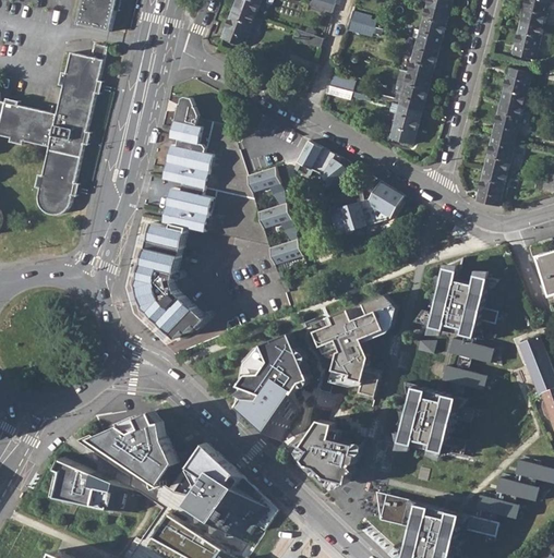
[(80,0),(75,23),(109,31),(113,9),(117,10),(119,0),(80,0)]
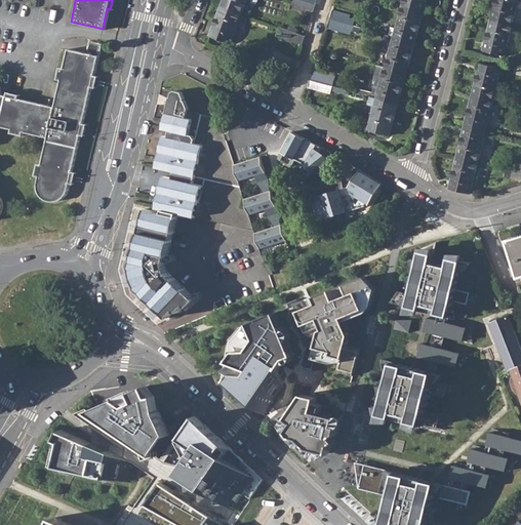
[(218,0),(217,5),(238,12),(242,0),(218,0)]
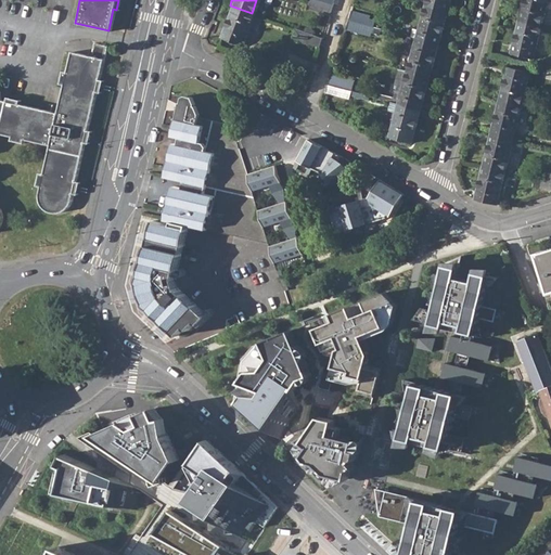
[(329,5),(314,0),(304,0),(303,5),(320,11),(325,13),(329,5)]
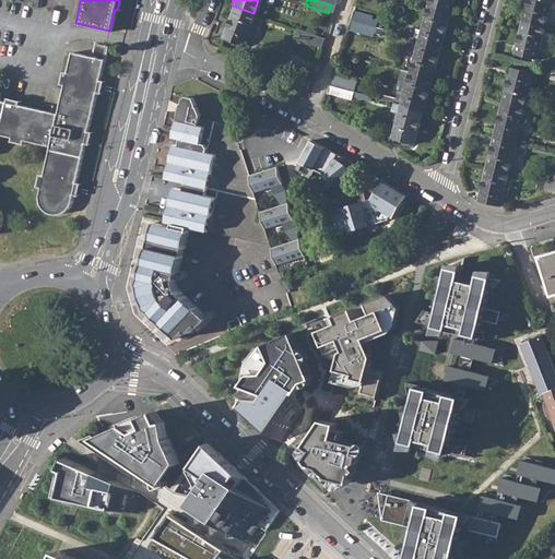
[(425,0),(424,6),(447,11),(449,0),(425,0)]
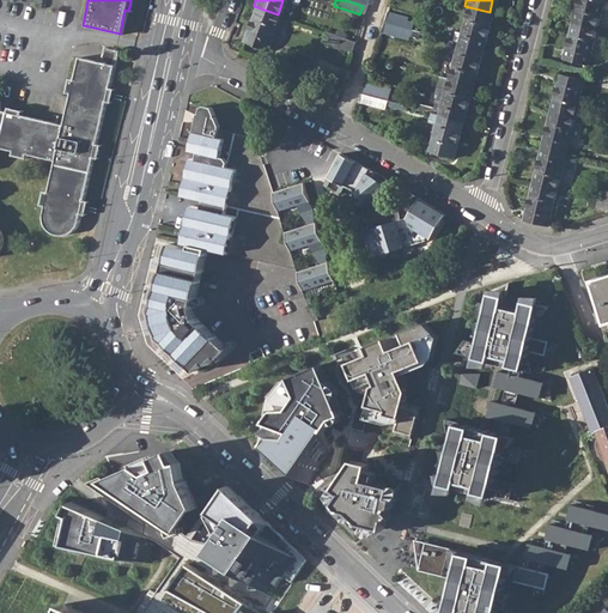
[(572,0),(567,22),(593,28),(599,0),(572,0)]
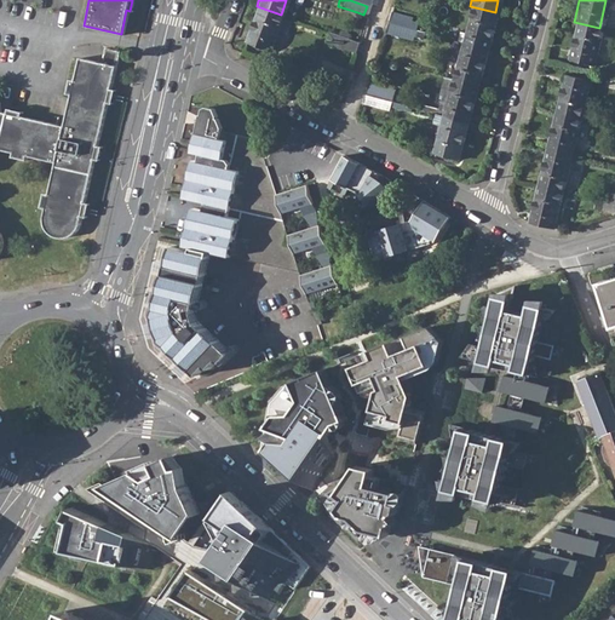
[(243,42),(266,52),(281,15),(257,6),(243,42)]
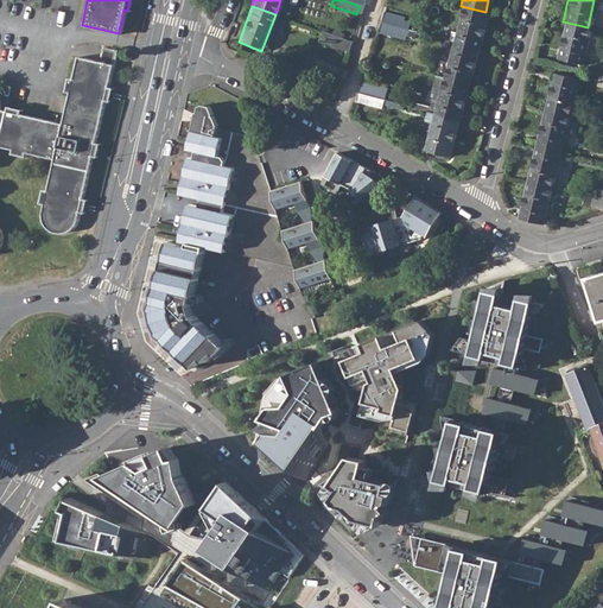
[(350,12),(331,6),(330,8),(349,16),(350,12)]
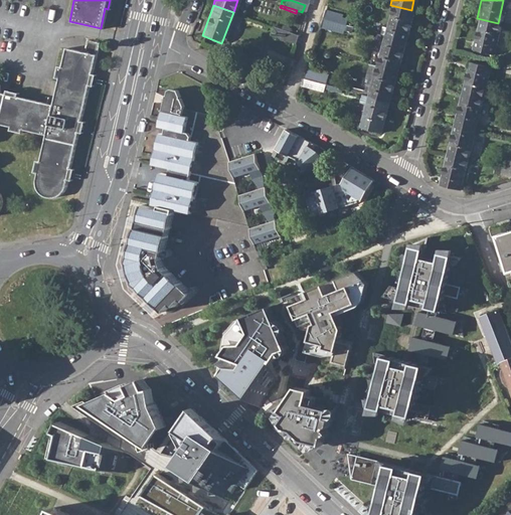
[(382,35),(402,41),(411,10),(390,5),(382,35)]
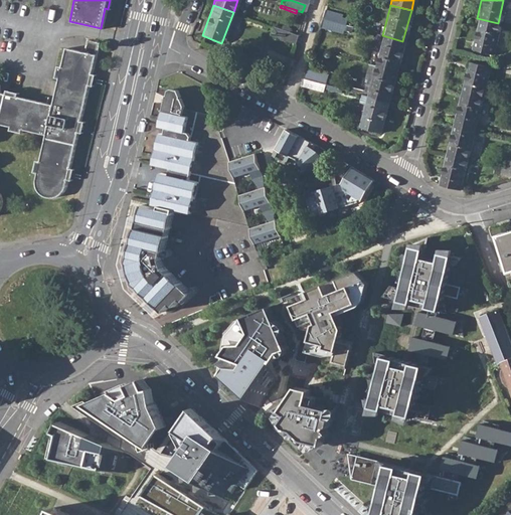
[(319,18),(341,25),(343,19),(337,18),(338,15),(322,10),(319,18)]
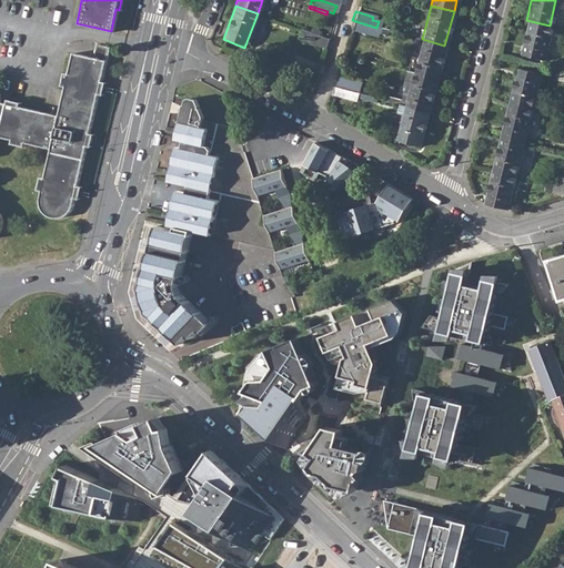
[(349,30),(375,37),(378,28),(376,28),(352,20),(349,30)]
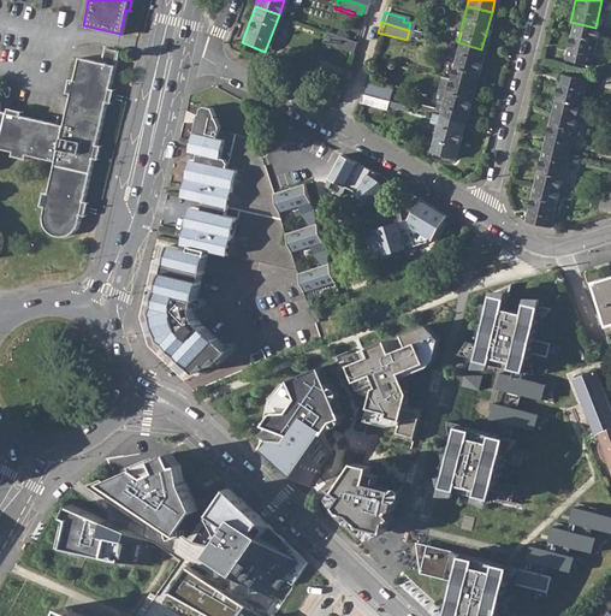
[(562,59),(586,65),(595,28),(570,22),(562,59)]
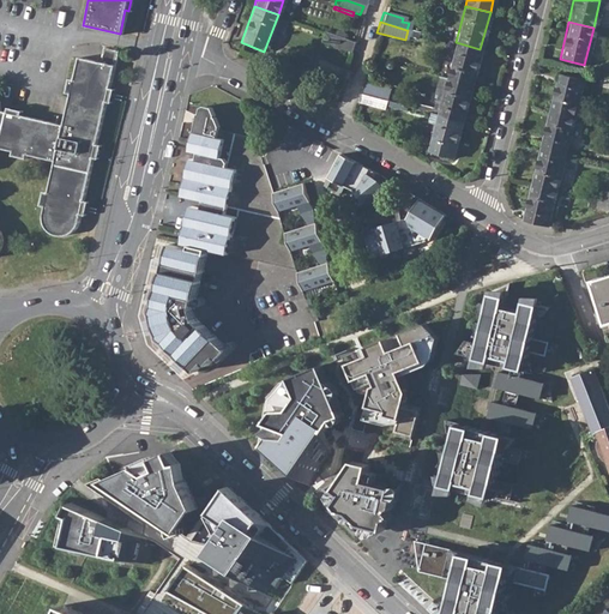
[(319,41),(349,52),(353,42),(323,31),(319,41)]
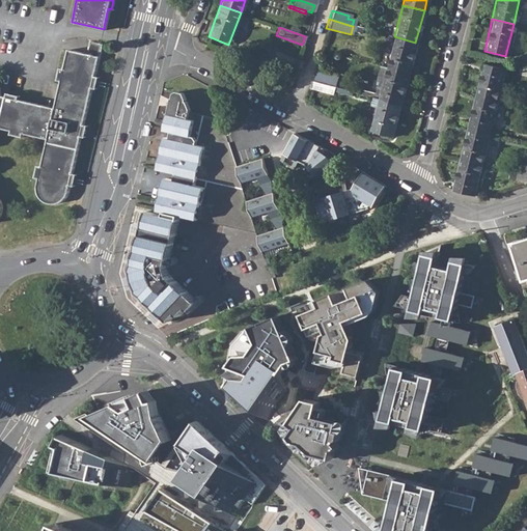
[(386,67),(407,74),(415,43),(394,36),(386,67)]
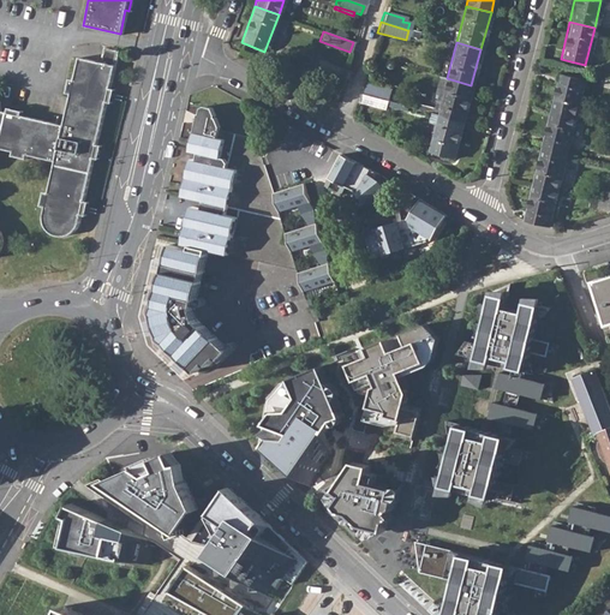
[(0,243),(0,149),(11,151),(10,155),(23,159),(24,155),(52,161),(45,193),(41,192),(37,206),(42,207),(40,221),(42,227),(46,232),(52,237),(57,238),(66,237),(75,230),(78,215),(82,216),(85,202),(82,201),(90,159),(95,160),(99,145),(94,144),(103,102),(108,103),(112,89),(107,88),(115,51),(101,47),(97,63),(77,58),(71,79),(66,79),(63,93),(67,94),(60,125),(18,115),(18,111),(5,108),(5,112),(0,111),(0,243)]
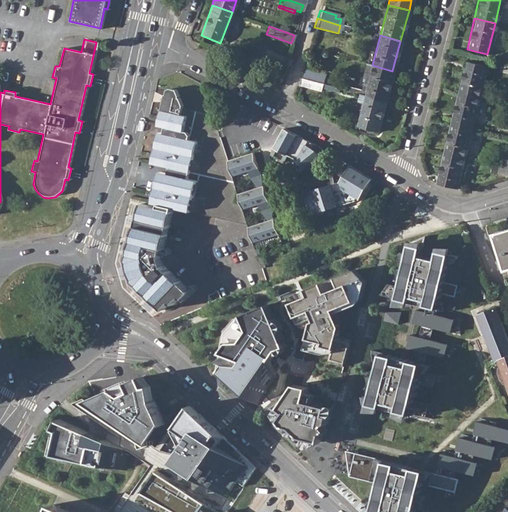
[(456,92),(477,97),(485,67),(465,62),(456,92)]
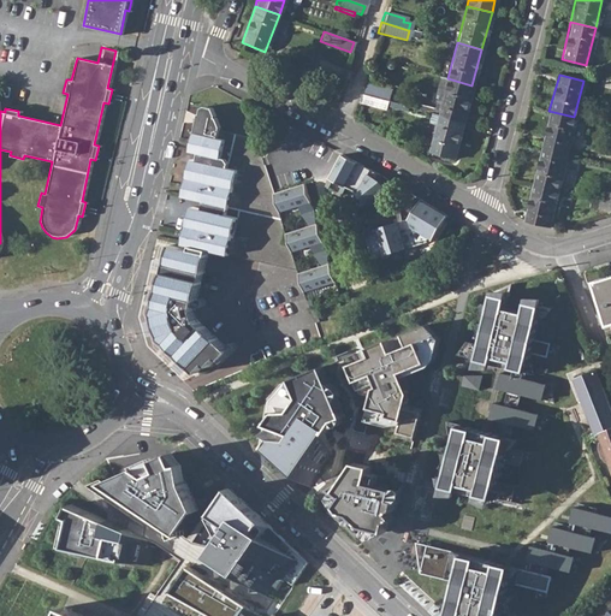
[(438,116),(462,122),(472,86),(448,78),(438,116)]
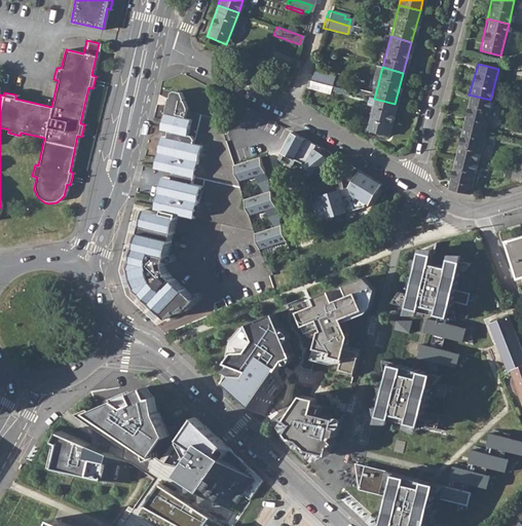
[(306,80),(329,86),(331,76),(309,71),(306,80)]
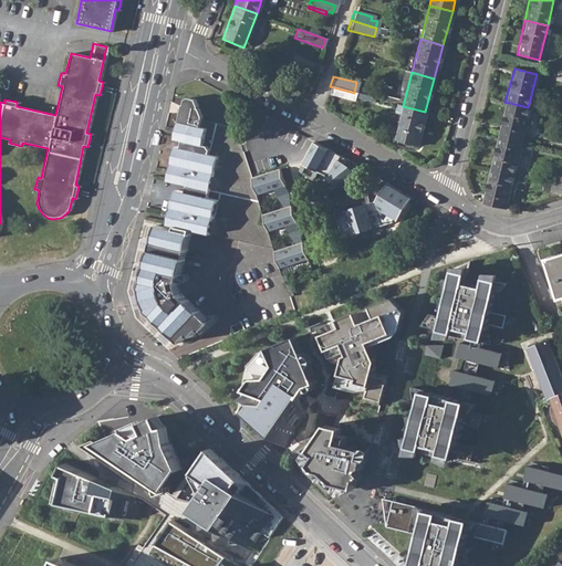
[(328,94),(351,101),(354,93),(330,86),(328,94)]
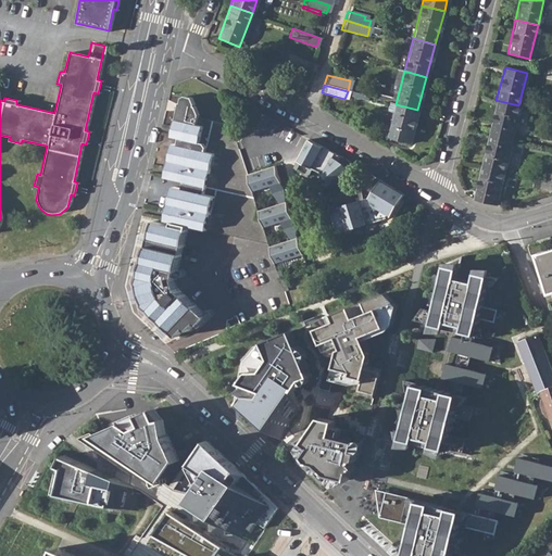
[(193,122),(195,118),(196,116),(191,109),(189,108),(190,105),(188,99),(182,98),(178,99),(177,105),(176,104),(168,134),(176,136),(174,146),(170,144),(162,178),(180,182),(178,190),(170,188),(162,222),(170,224),(184,227),(203,231),(211,194),(202,192),(211,151),(202,149),(204,142),(197,140),(200,124),(193,122)]
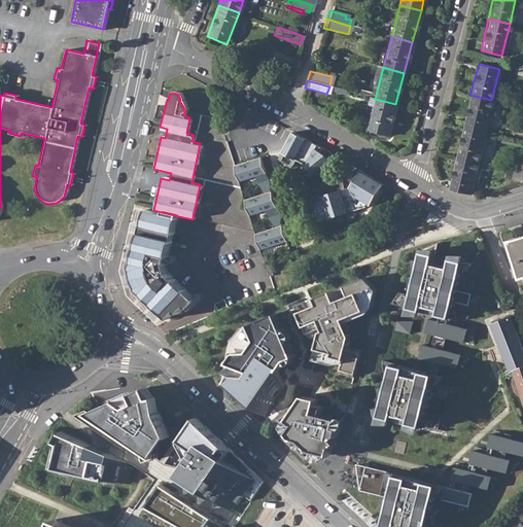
[(462,126),(484,131),(491,100),(469,95),(462,126)]
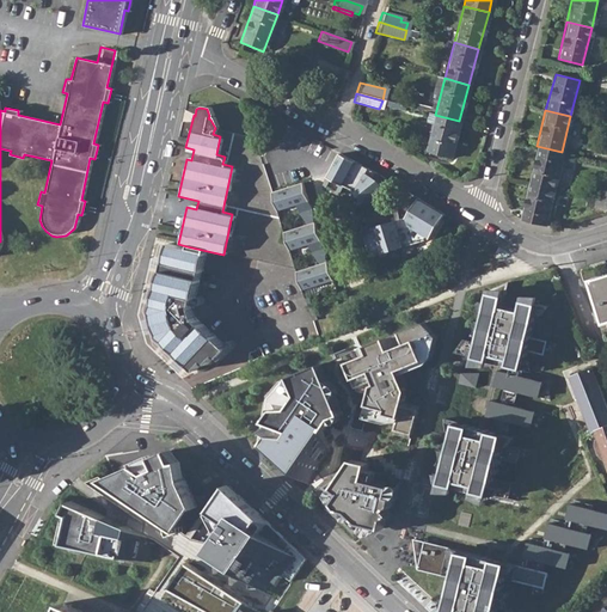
[(425,151),(449,158),(459,121),(435,115),(425,151)]
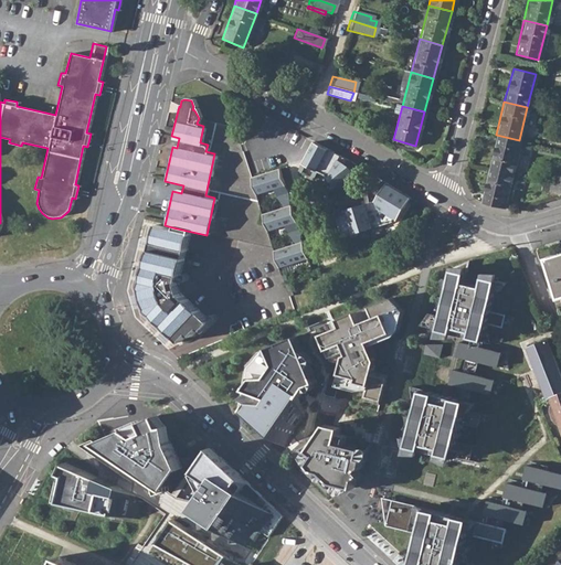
[(488,169),(510,174),(519,140),(496,135),(488,169)]
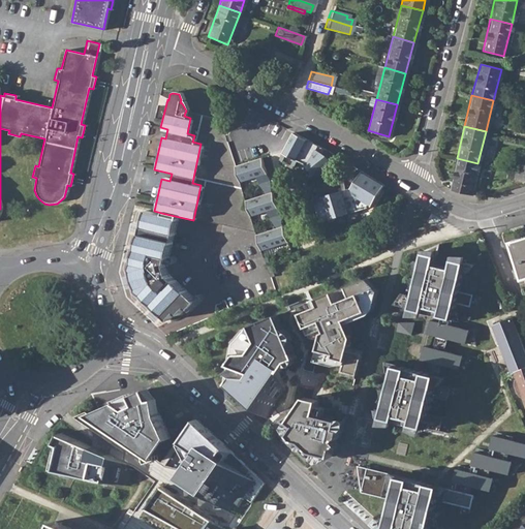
[(290,132),(280,153),(305,165),(310,175),(329,162),(325,155),(319,152),(321,149),(319,148),(290,132)]
